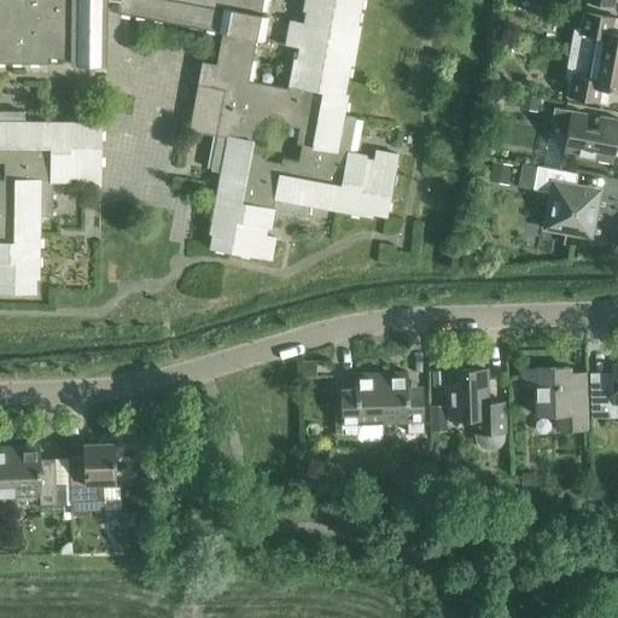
[(0,0),(0,290),(34,291),(34,277),(38,277),(38,229),(35,229),(35,215),(50,215),(51,180),(68,181),(68,176),(75,176),(75,186),(97,187),(98,124),(85,123),(85,121),(38,121),(38,123),(23,123),(23,110),(0,110),(0,62),(46,63),(46,56),(68,57),(68,63),(105,64),(105,0),(115,0),(115,12),(215,31),(221,33),(215,64),(200,60),(187,129),(216,135),(210,169),(222,172),(219,187),(216,186),(208,231),(210,232),(208,246),(269,258),(274,237),(263,234),(266,225),(269,226),(273,209),(307,215),(310,202),(325,205),(325,207),(371,216),(371,214),(385,216),(397,155),(375,150),(373,161),(365,158),(365,155),(348,151),(355,117),(342,115),(347,95),(343,94),(348,64),(351,64),(359,25),(355,25),(360,0),(0,0)]
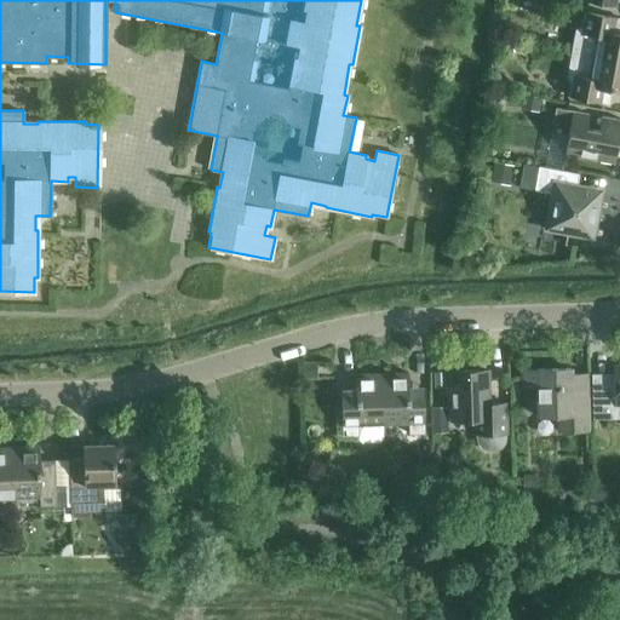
[(569,52),(619,61),(619,17),(583,11),(580,27),(573,30),(569,52)]
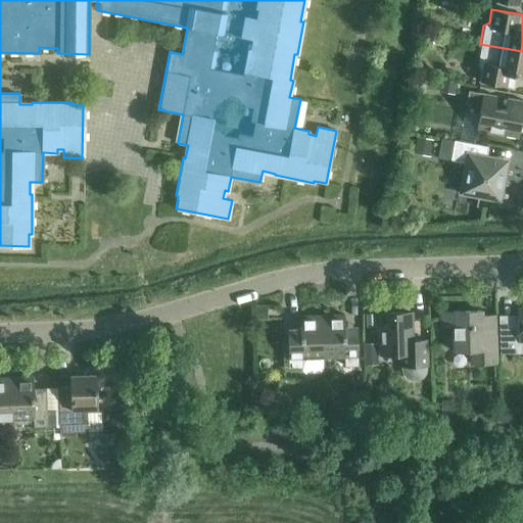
[(522,75),(522,51),(480,44),(477,61),(481,66),(478,79),(513,86),(516,74),(522,75)]
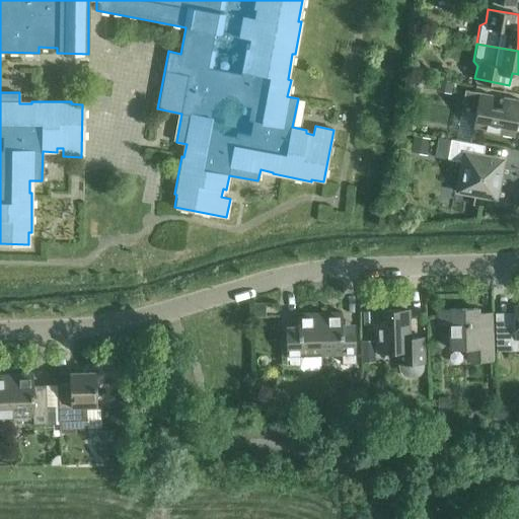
[(469,128),(514,136),(518,112),(490,106),(492,94),(464,89),(460,109),(472,112),(469,128)]
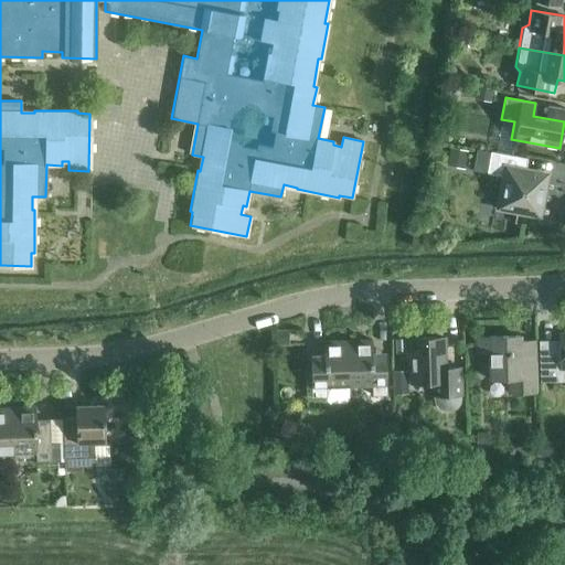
[(531,172),(530,178),(523,177),(526,159),(489,152),(486,174),(503,177),(500,201),(516,203),(515,210),(536,213),(540,193),(544,193),(547,176),(531,172)]
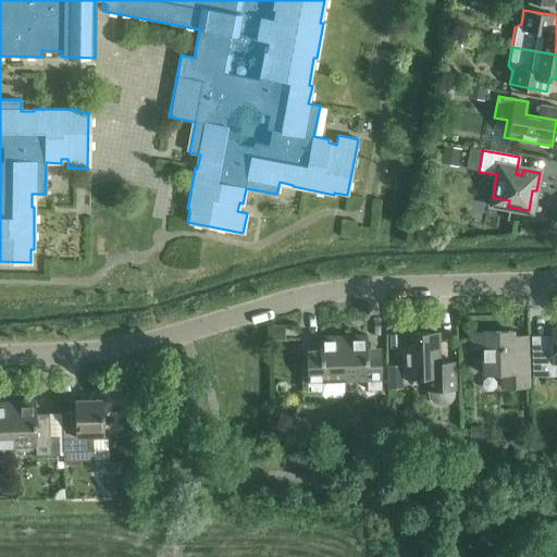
[(556,329),(552,330),(552,334),(531,334),(532,375),(553,375),(553,363),(556,362),(556,329)]
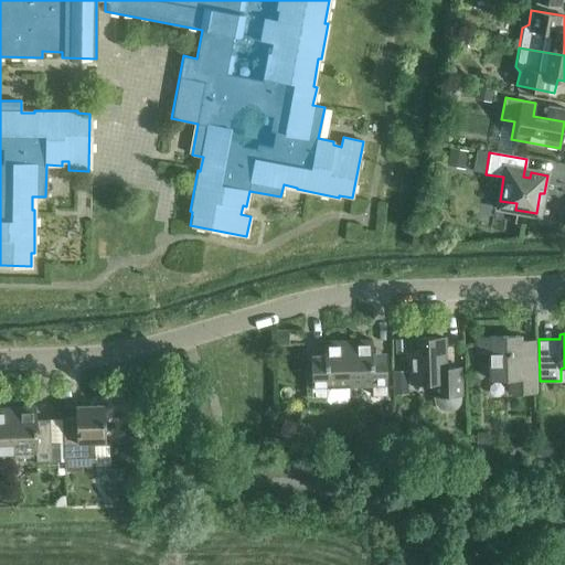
[(534,362),(521,363),(520,336),(476,337),(476,354),(489,353),(490,380),(507,379),(508,393),(535,392),(534,362)]
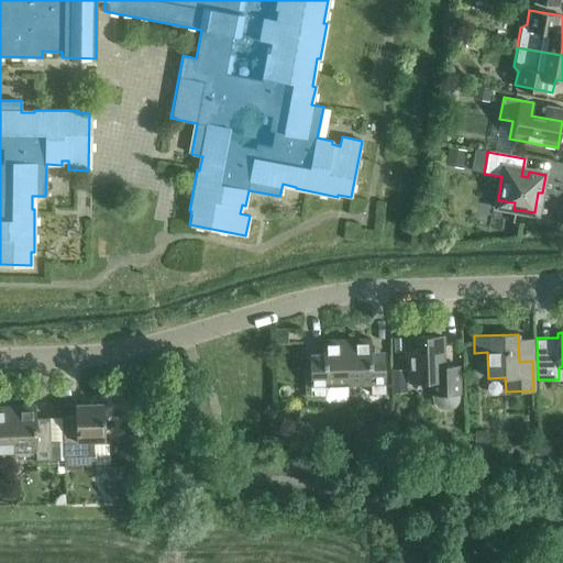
[(459,366),(443,367),(442,337),(407,338),(409,382),(431,381),(431,394),(432,397),(433,403),(437,406),(442,408),(446,408),(451,408),(455,406),(459,401),(460,396),(460,393),(459,366)]
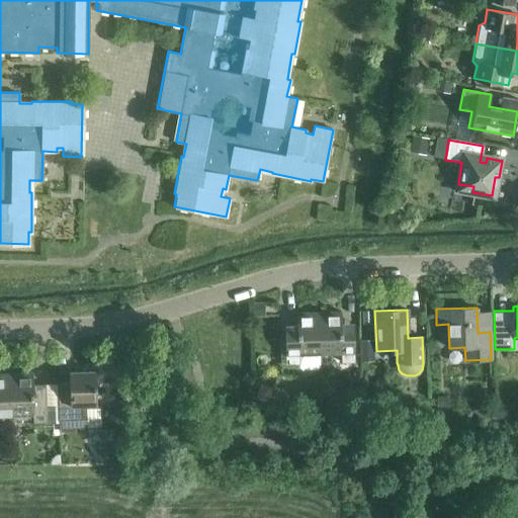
[(319,313),(320,353),(341,353),(341,362),(353,362),(353,336),(341,337),(341,312),(319,313)]
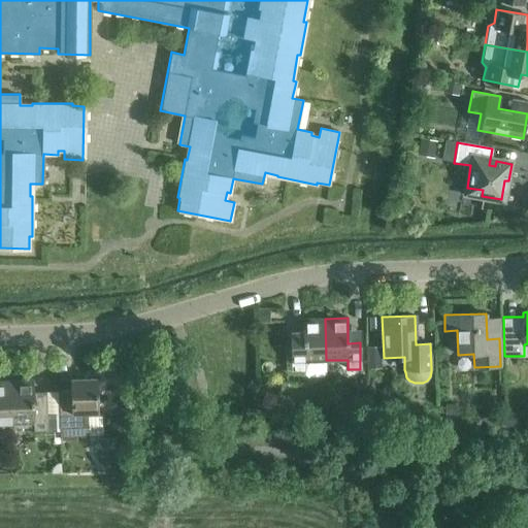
[(326,372),(326,360),(325,319),(302,319),(302,344),(291,344),(291,370),(304,370),(304,373),(308,376),(323,375),(326,372)]
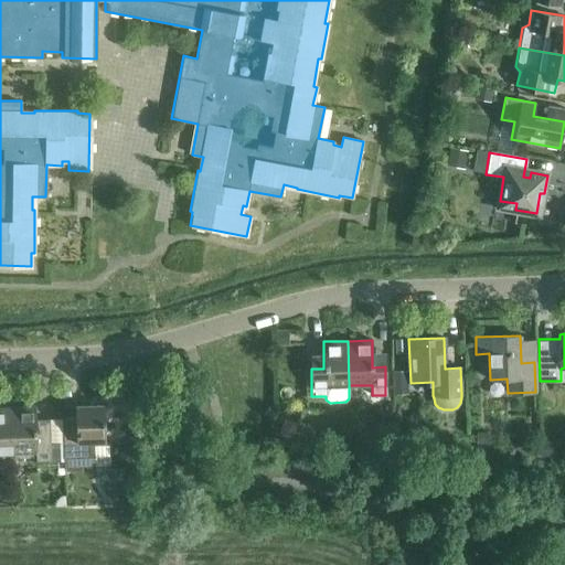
[(62,418),(63,457),(88,457),(87,441),(104,441),(103,404),(73,405),(74,418),(62,418)]
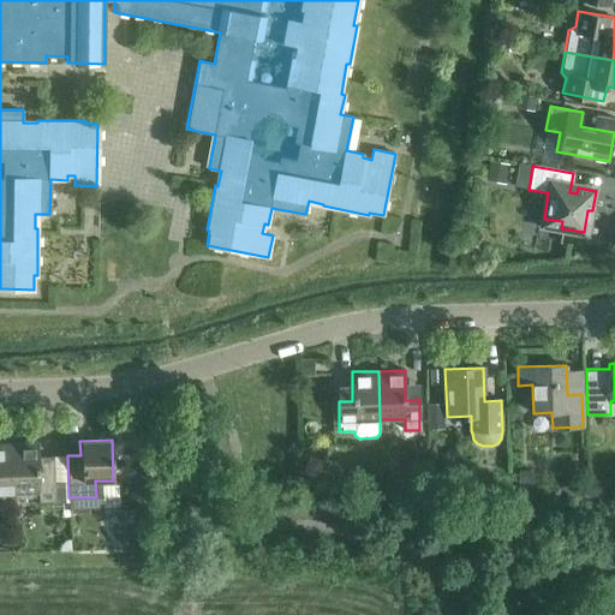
[(0,493),(12,493),(11,443),(0,443),(0,493)]
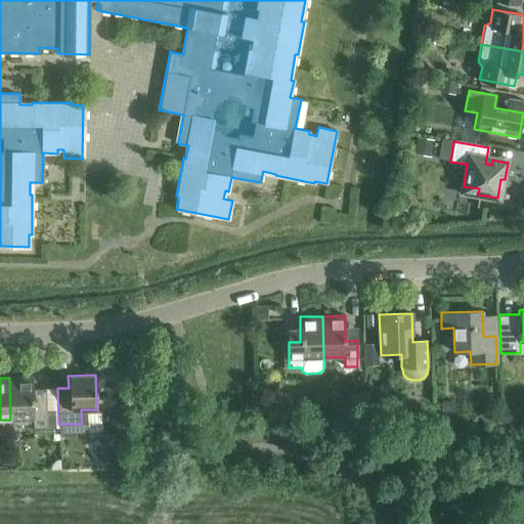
[(9,378),(10,420),(14,420),(14,421),(17,423),(27,423),(30,421),(30,420),(32,420),(33,428),(46,428),(45,401),(32,402),(31,378),(9,378)]
